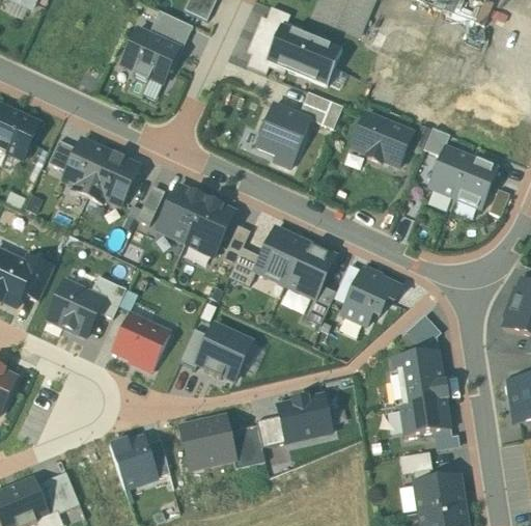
[(317,0),(313,11),(359,31),(372,0),(317,0)]
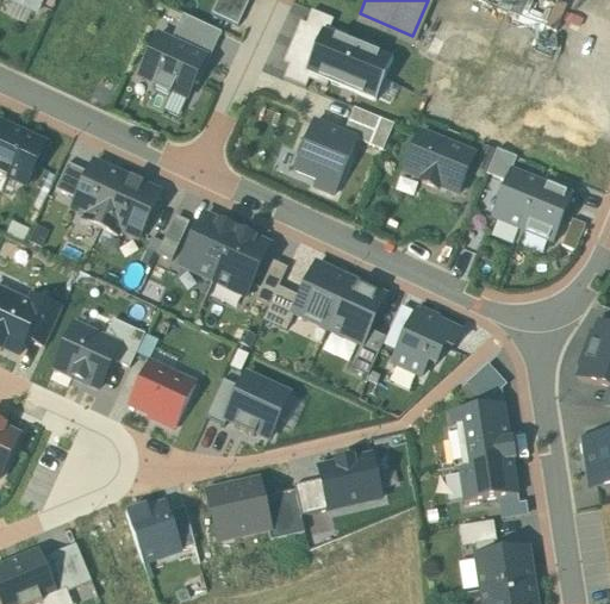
[(392,55),(322,26),(313,47),(384,75),(392,55)]
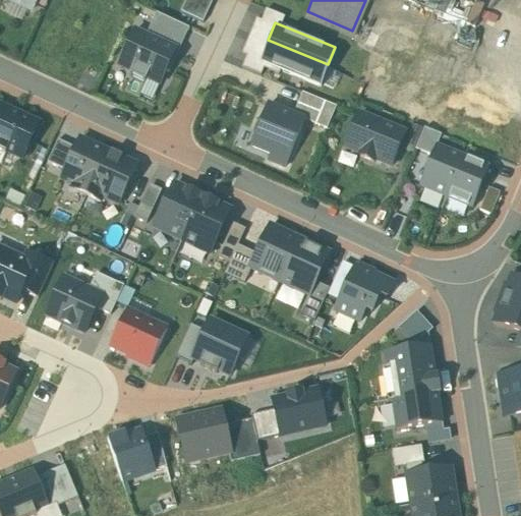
[(176,46),(134,26),(118,61),(131,67),(129,71),(145,78),(145,77),(147,74),(160,80),(176,46)]
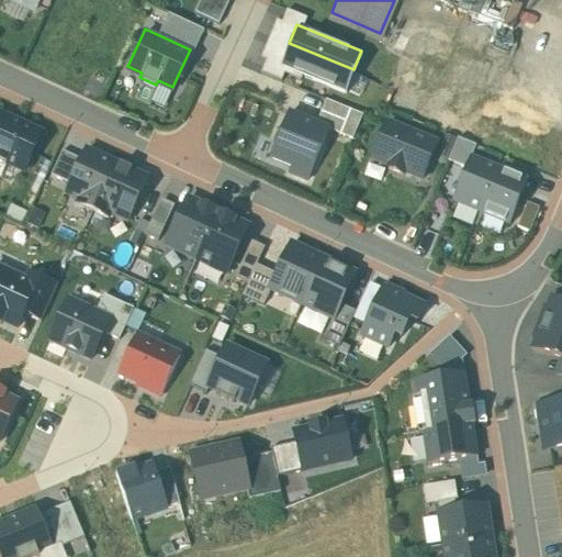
[(353,69),(289,43),(281,63),(346,89),(353,69)]
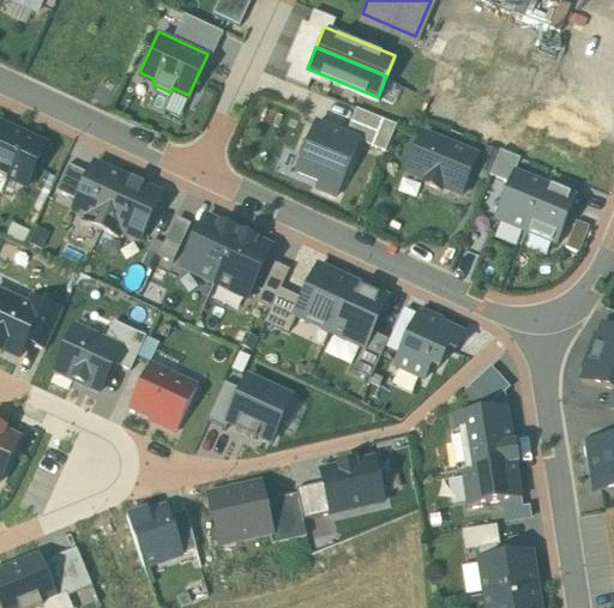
[(50,138),(25,127),(23,130),(0,119),(0,174),(6,178),(7,174),(25,182),(35,163),(37,164),(50,138)]
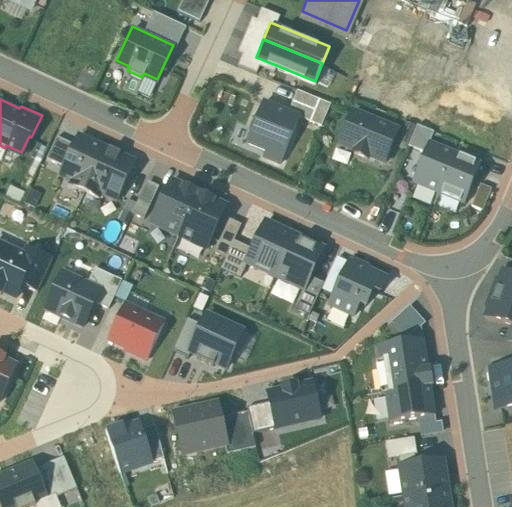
[(299,113),(263,99),(247,139),(266,147),(264,153),(280,159),(299,113)]
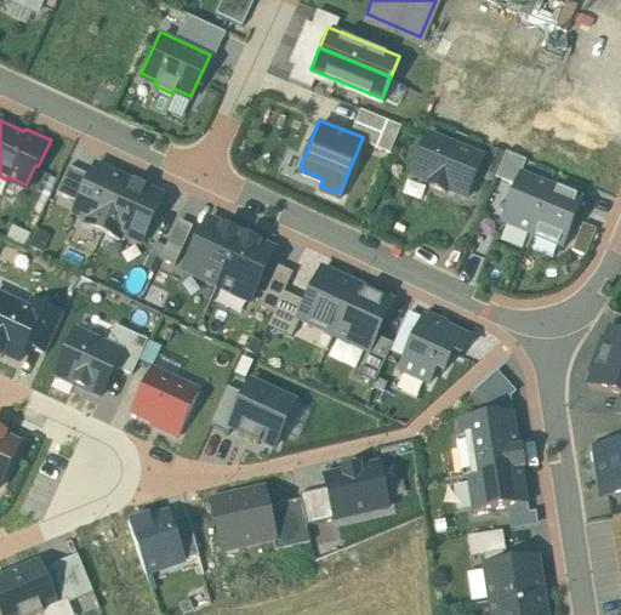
[(482,153),(428,131),(411,171),(429,178),(428,181),(445,188),(446,186),(465,193),(482,153)]
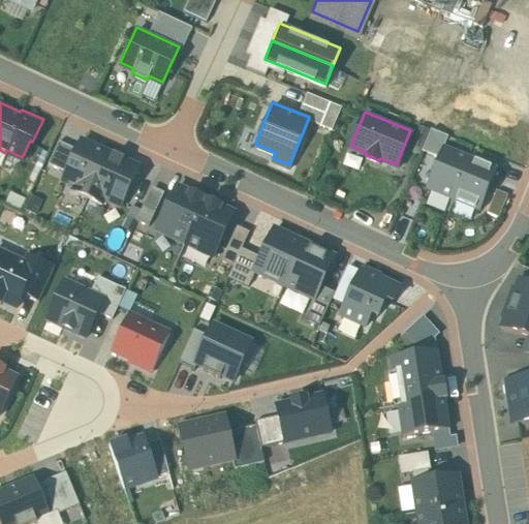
[(88,191),(107,150),(83,139),(64,181),(88,191)]
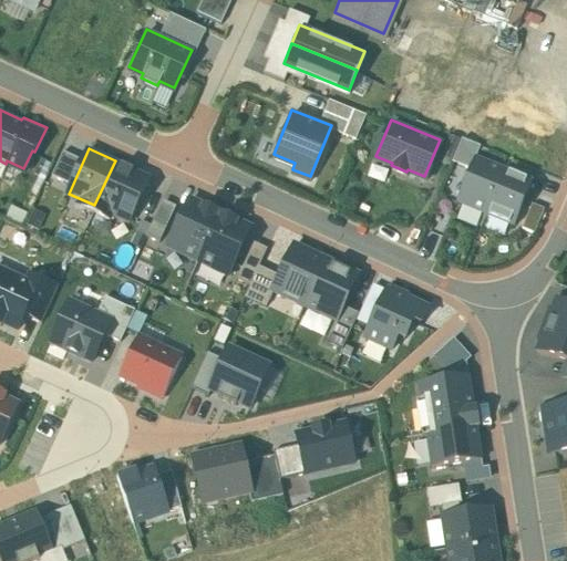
[(503,165),(474,154),(456,199),(485,210),(503,165)]
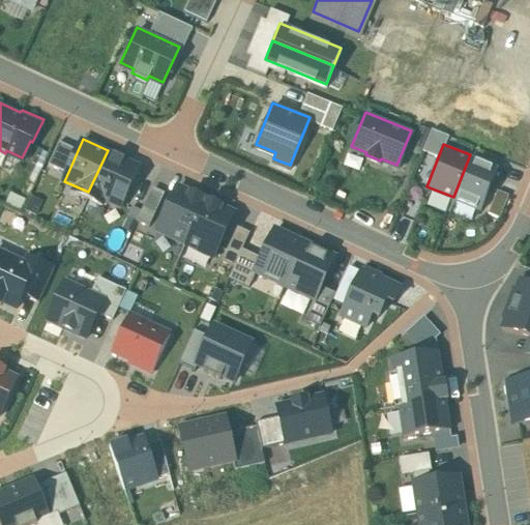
[(141,165),(108,150),(88,192),(85,200),(102,209),(107,200),(121,207),(141,165)]
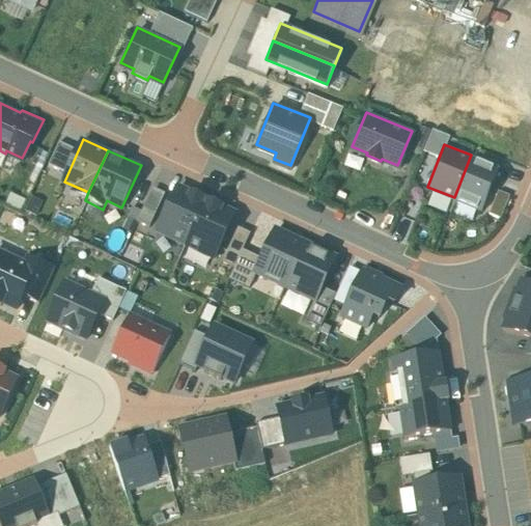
[(498,166),(471,155),(454,197),(481,209),(498,166)]
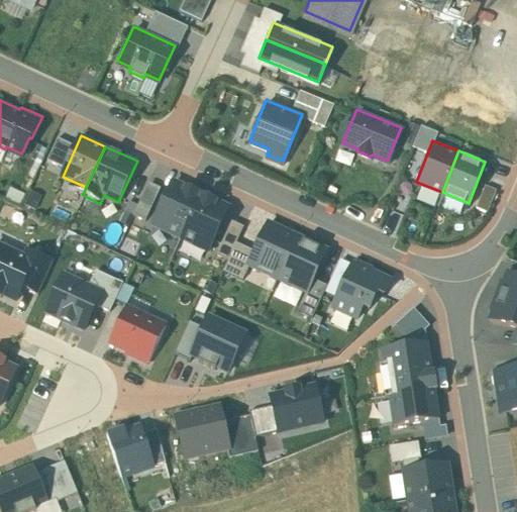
[(179,237),(200,191),(176,180),(154,225),(179,237)]
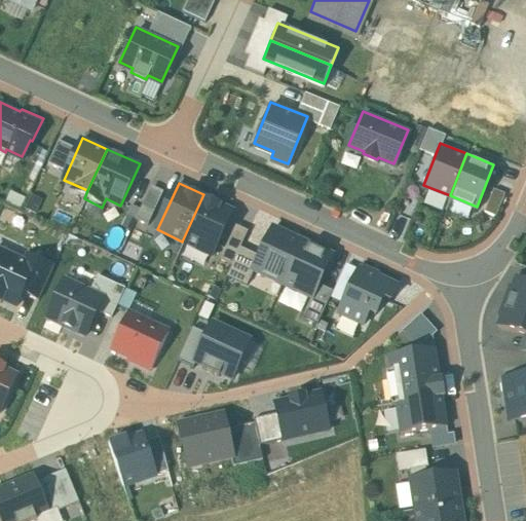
[(216,256),(237,210),(203,194),(182,242),(216,256)]
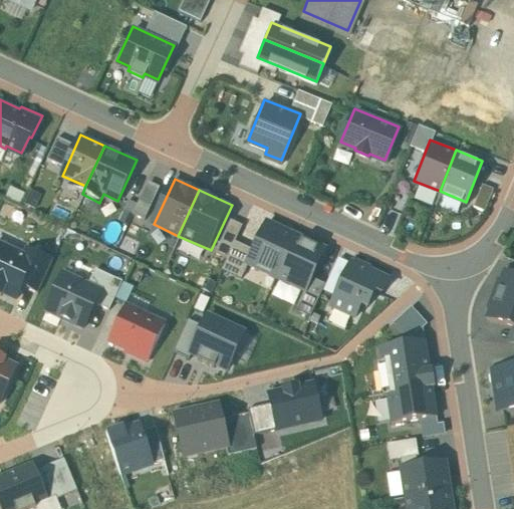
[(265,220),(246,259),(276,273),(294,233),(265,220)]
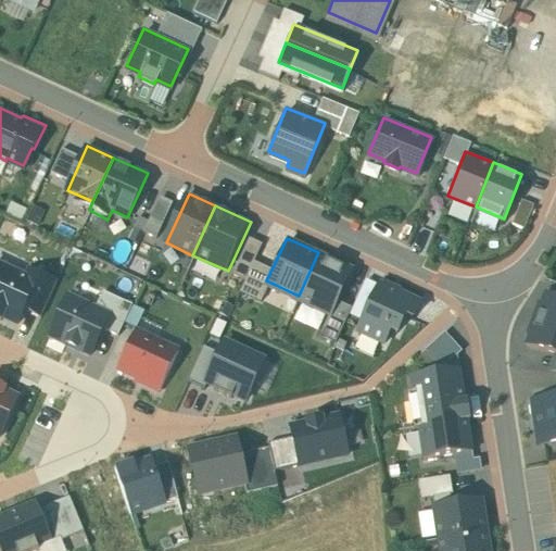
[(0,258),(0,314),(16,322),(38,276),(0,258)]
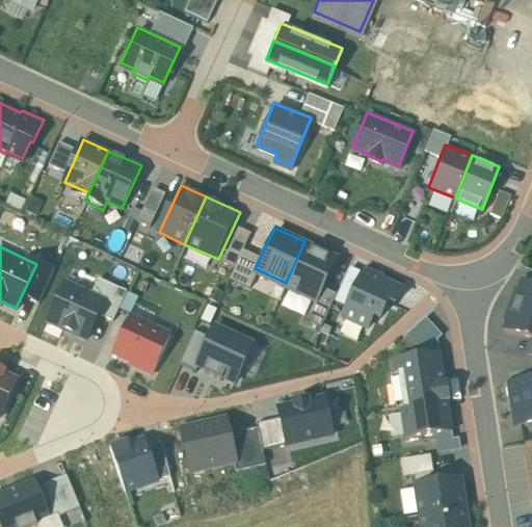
[(363,268),(342,314),(365,324),(366,322),(366,324),(367,325),(373,312),(379,314),(387,298),(394,301),(401,286),(363,268)]
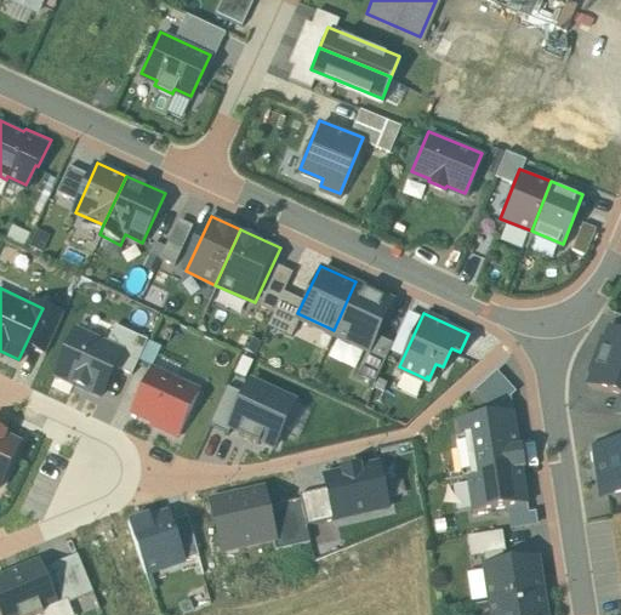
[(75,324),(53,373),(101,394),(124,346),(75,324)]
